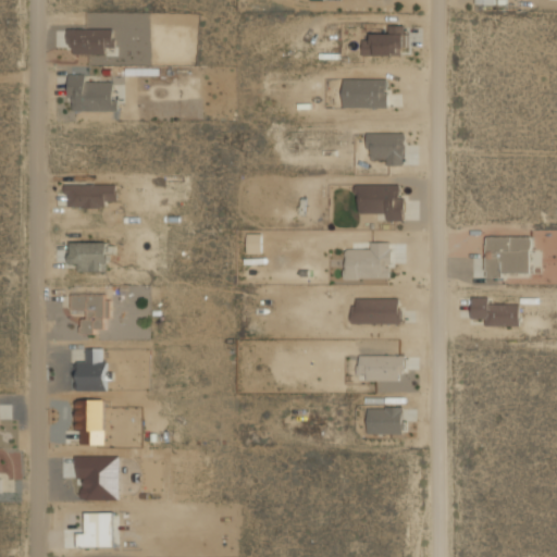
[(106,11),(87,11),(86,28),(98,28),(98,17),(106,17),(106,11)]
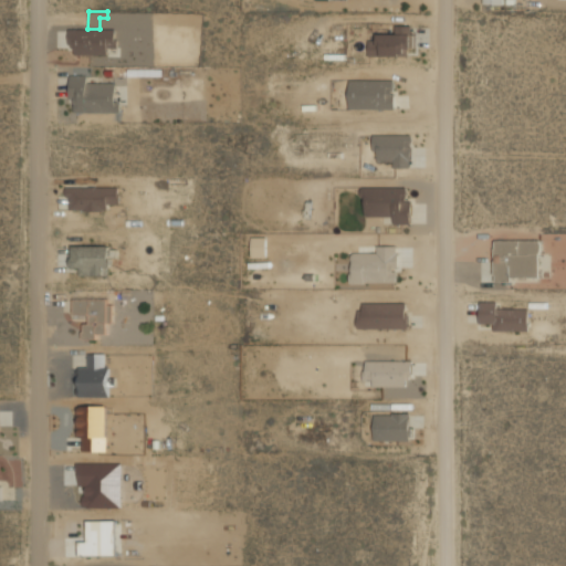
[(411,56),(411,25),(397,25),(397,34),(369,34),(369,55),(411,56)]
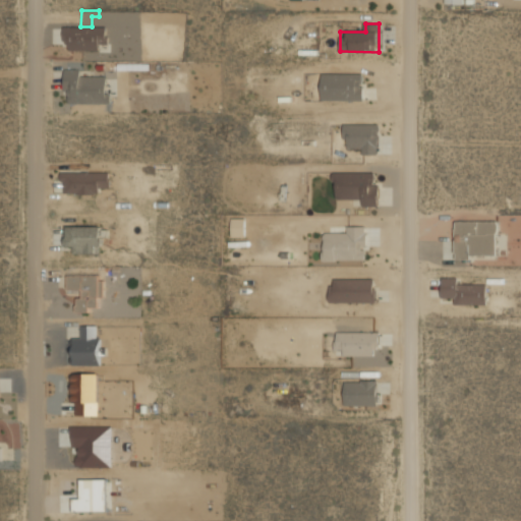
[(107,25),(64,25),(64,50),(107,50),(107,25)]
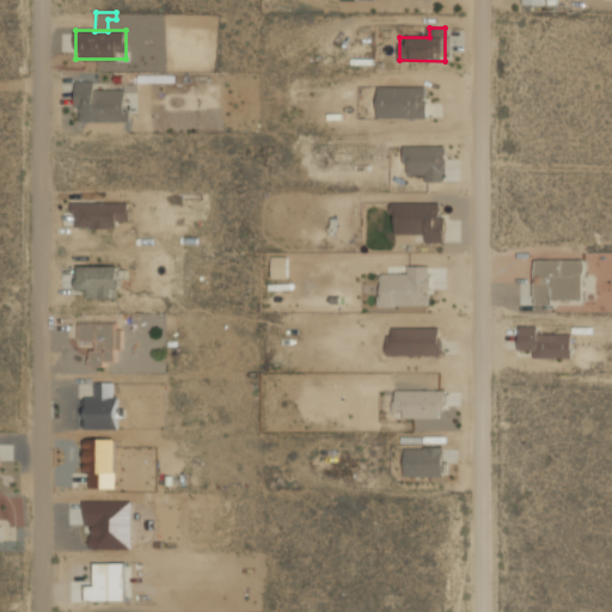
[(111,80),(78,80),(78,121),(127,121),(127,90),(111,90),(111,80)]
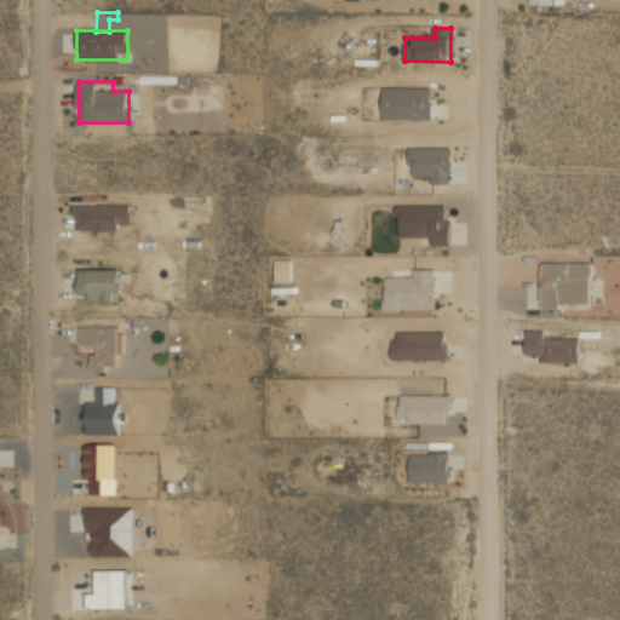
[(431,87),(384,87),(383,119),(431,120),(431,87)]
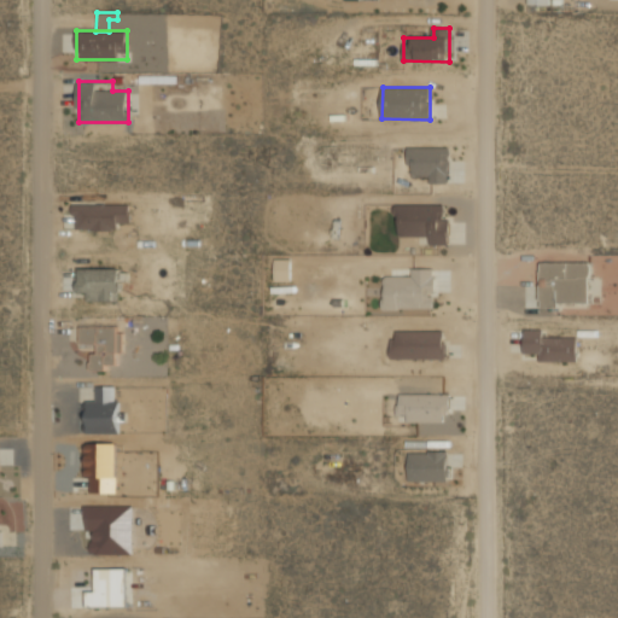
[(449,147),(409,146),(409,175),(430,175),(430,184),(449,184),(449,147)]
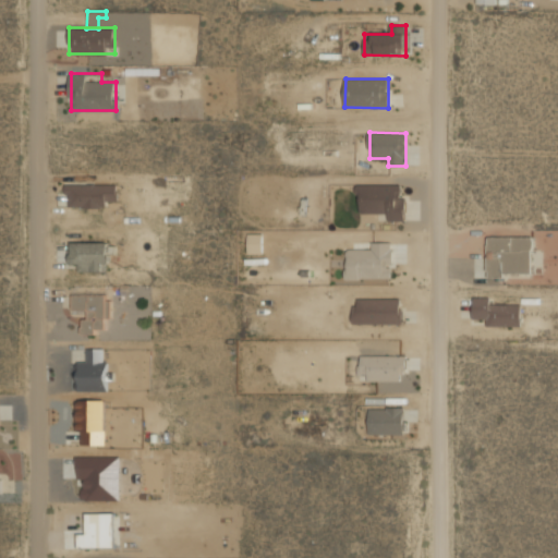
[(70,207),(106,207),(106,202),(118,201),(117,183),(65,184),(65,194),(69,194),(70,207)]
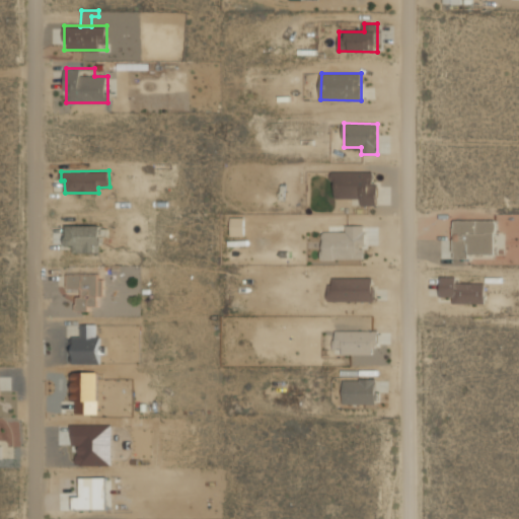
[(377,170),(335,170),(334,197),(361,197),(361,205),(377,205),(377,170)]
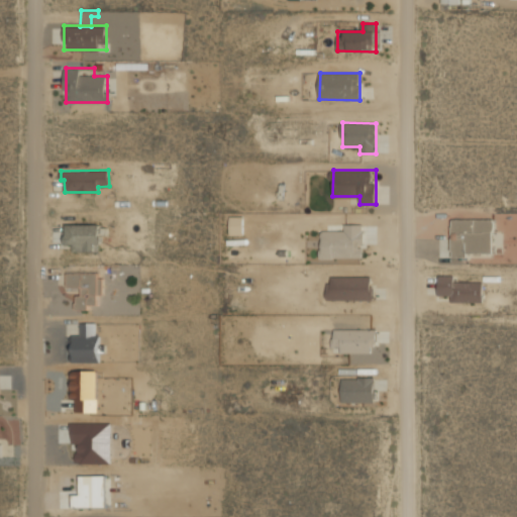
[(229,235),(243,235),(243,216),(229,216),(229,235)]
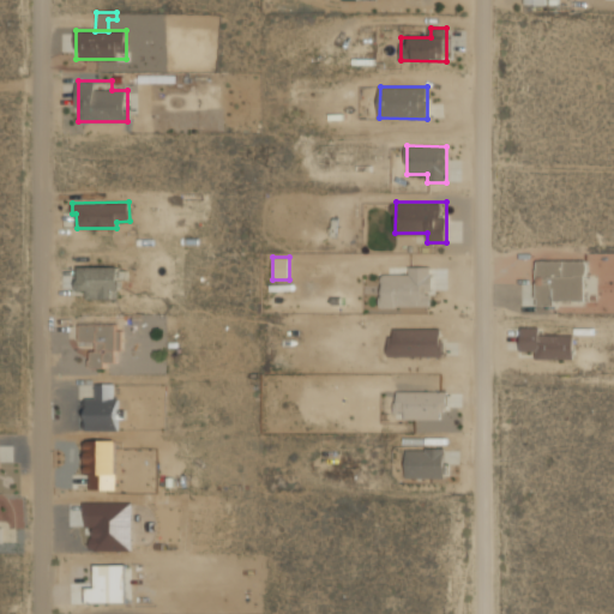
[(585,260),(536,259),(536,305),(585,305),(585,260)]
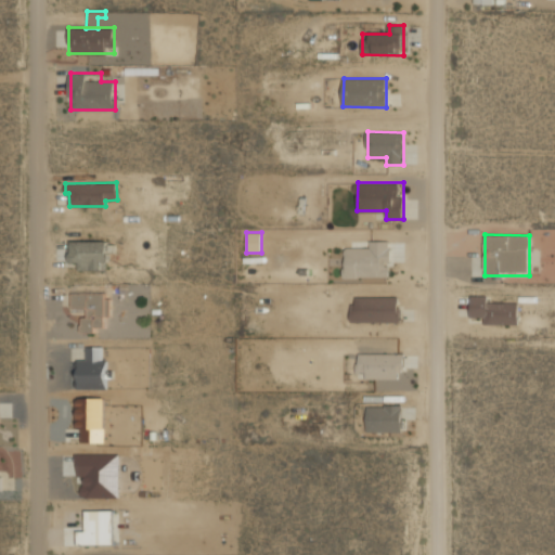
[(108,240),(69,240),(69,261),(80,261),(80,270),(108,270),(108,240)]
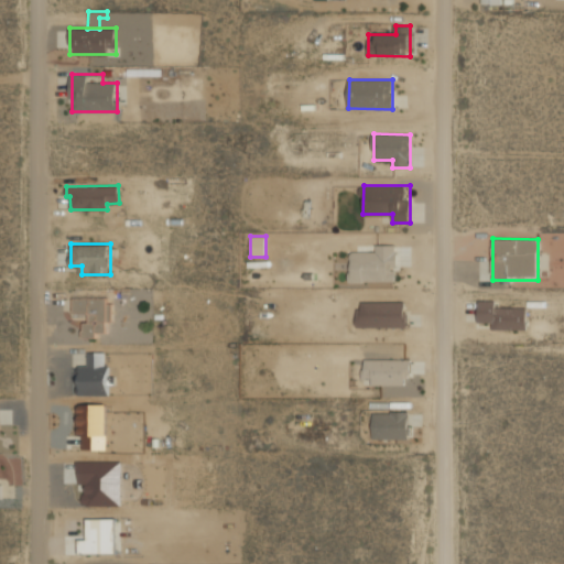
[(411,266),(410,245),(376,246),(376,251),(350,251),(350,282),(397,281),(396,267),(411,266)]
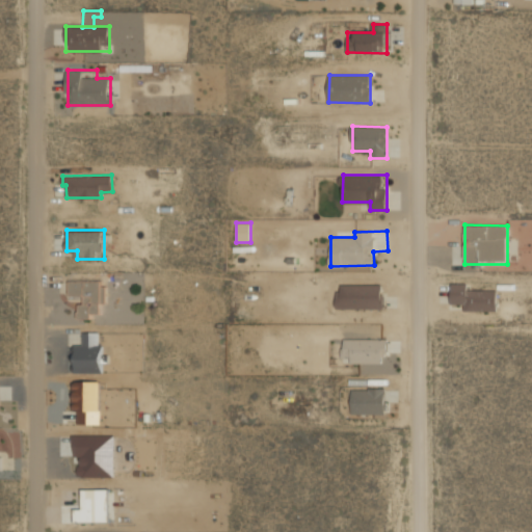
[(79,318),(103,318),(103,280),(70,280),(69,294),(79,295),(79,318)]
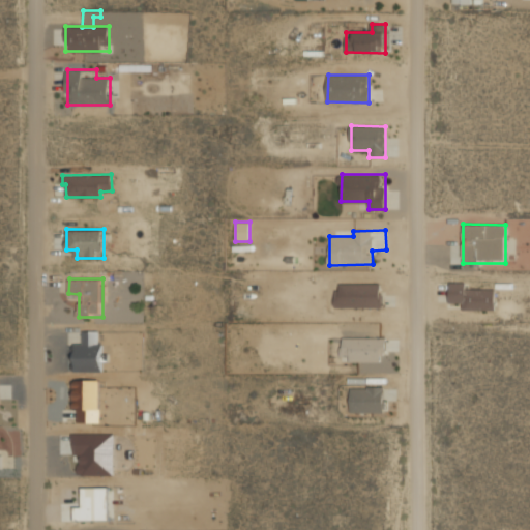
[(335,283),(335,307),(382,307),(382,283),(335,283)]
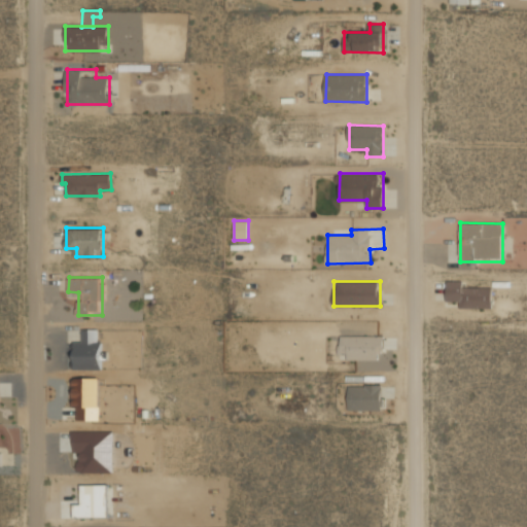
[(458,308),(492,308),(492,283),(447,283),(447,301),(458,301),(458,308)]
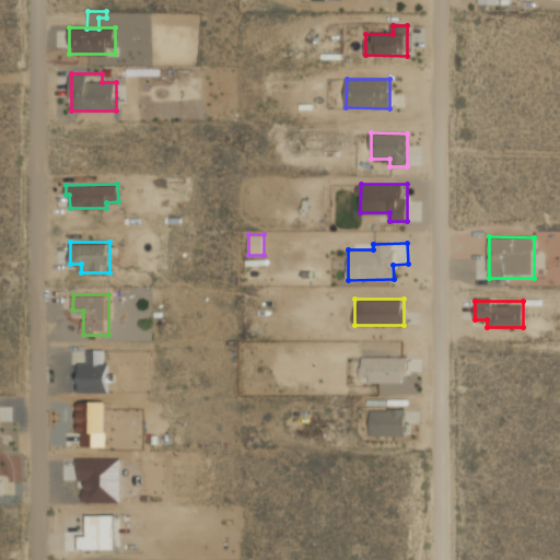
[(81,392),(108,393),(108,362),(104,362),(104,350),(88,350),(86,363),(81,363),(81,392)]
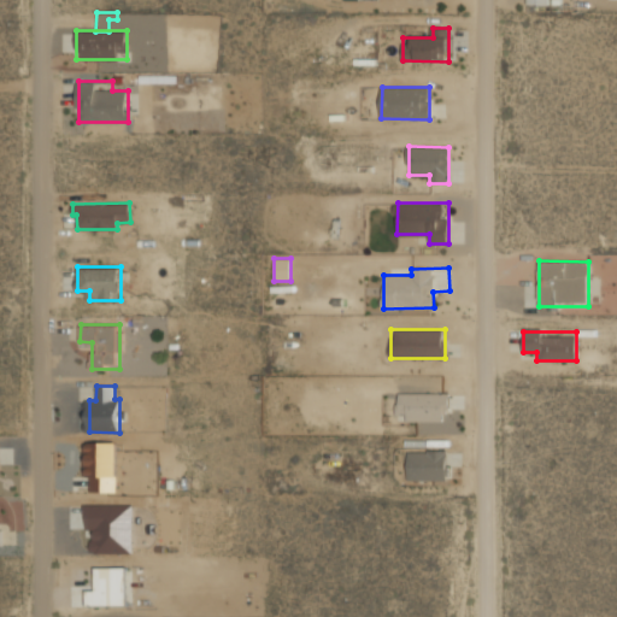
[(442,422),(442,411),(448,411),(450,393),(398,393),(398,413),(407,413),(407,422),(442,422)]
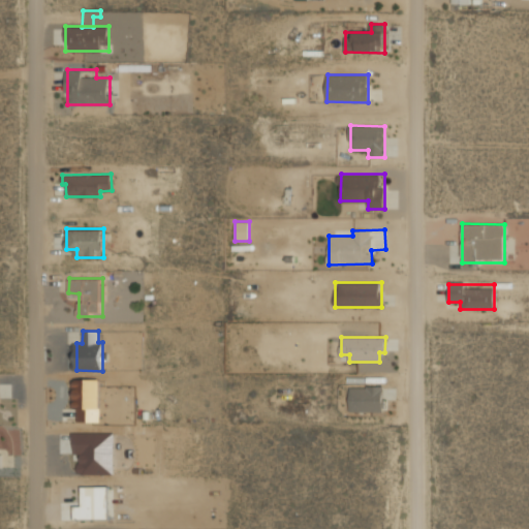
[(75,379),(76,422),(101,422),(99,379),(75,379)]
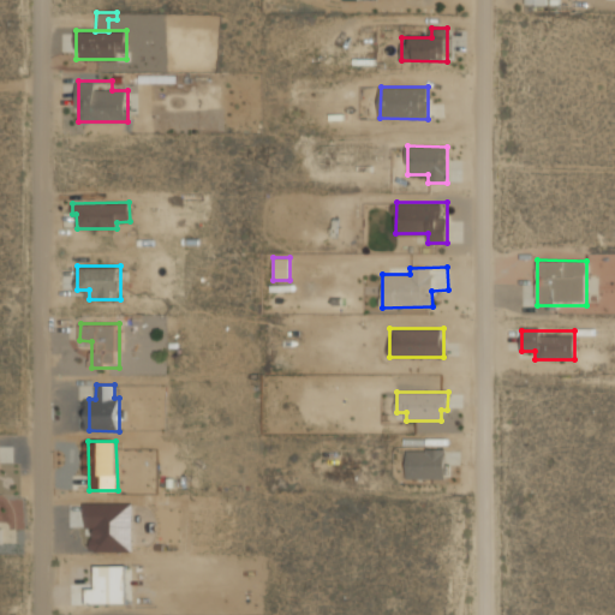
[(407,477),(446,477),(446,448),(407,448),(407,477)]
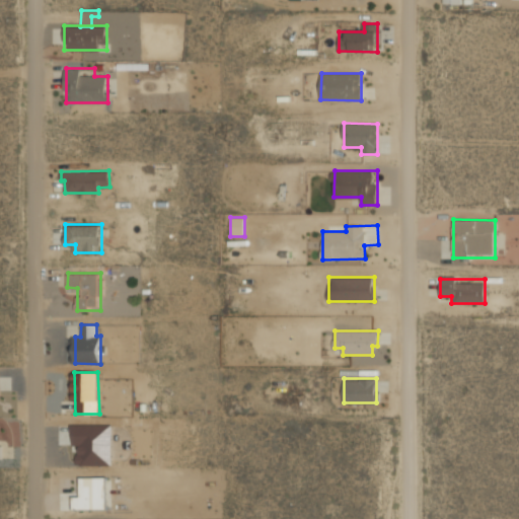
[(0,457),(11,458),(11,447),(0,447),(0,457)]
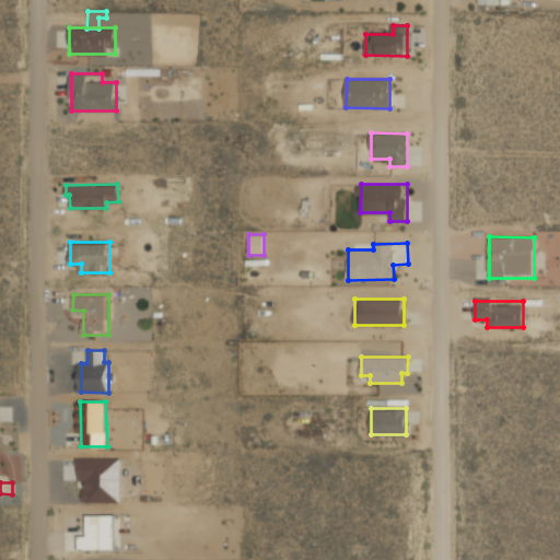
[(114,514),(86,514),(86,535),(79,535),(79,549),(114,549),(114,514)]
